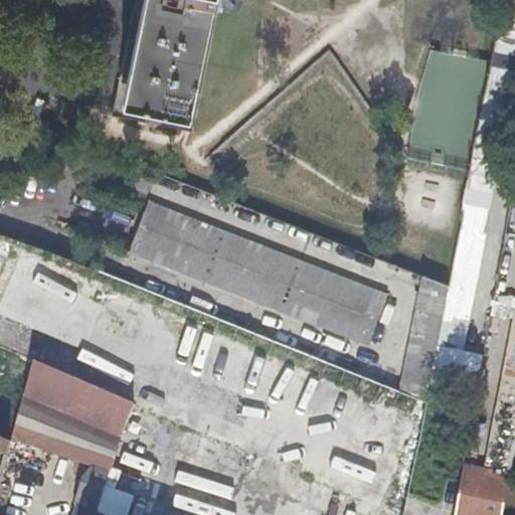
[(136,0),(113,115),(190,132),(218,0),(136,0)]
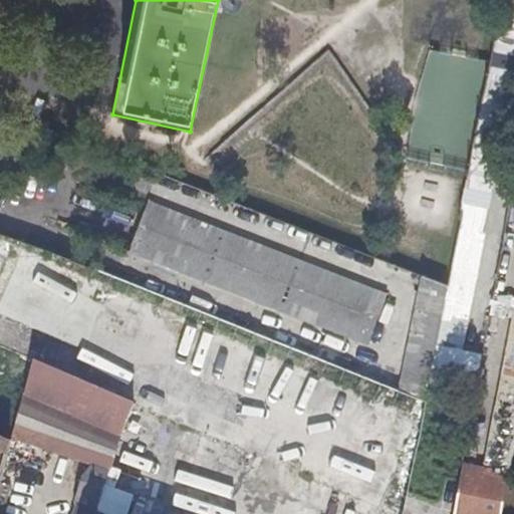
[(472,170),(460,231),(482,236),(508,108),(507,107),(513,69),(513,0),(506,0),(493,64),(472,170)]
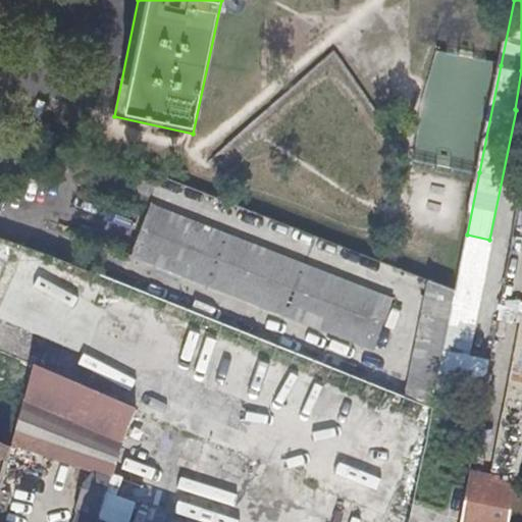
[(161,177),(150,206),(449,324),(455,292),(161,177)]
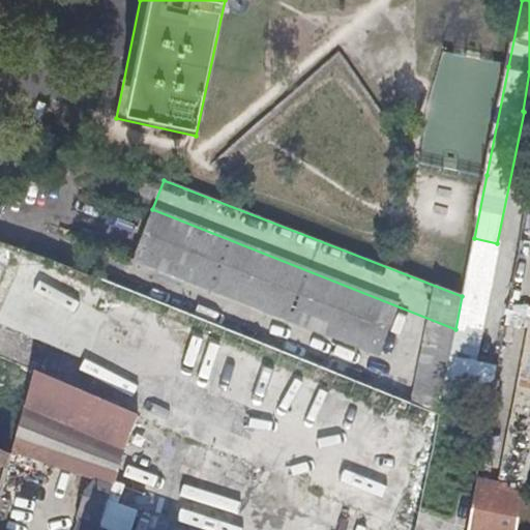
[(122,287),(438,413),(440,401),(455,329),(152,209),(122,287)]
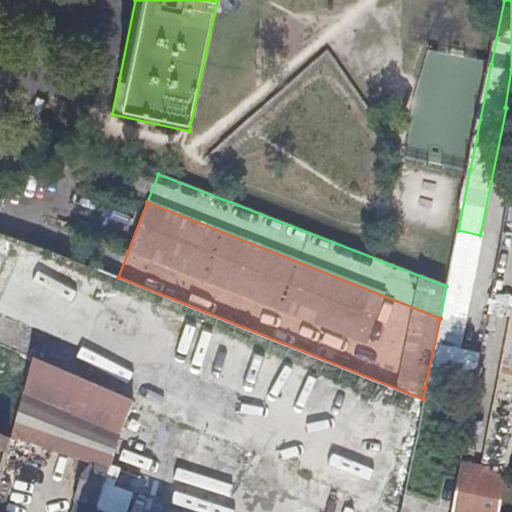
[(440,318),(425,387),(451,392),(484,236),(480,235),(458,230),(446,286),(440,318)]
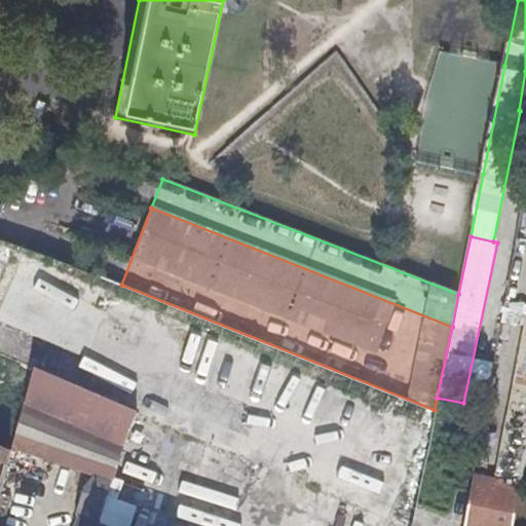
[(525,323),(495,478),(523,484),(525,465),(525,323)]
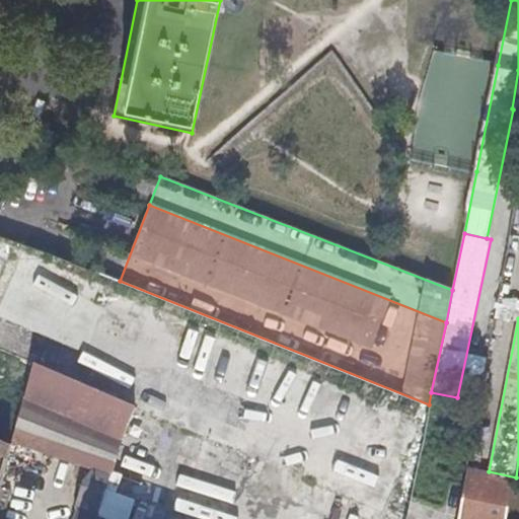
[(136,408),(33,364),(24,397),(12,440),(94,468),(83,483),(76,508),(78,508),(74,518),(97,518),(98,517),(136,408)]
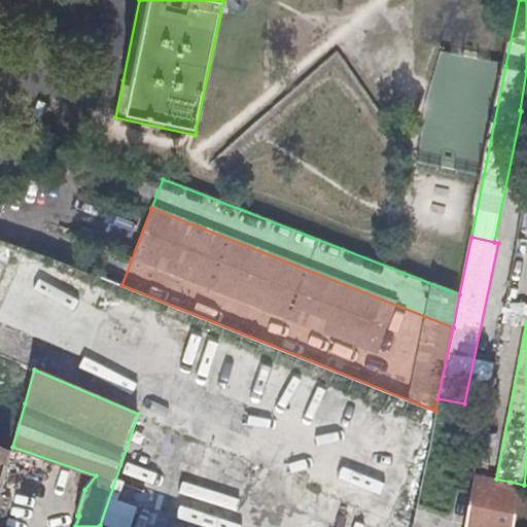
[(106,526),(185,526),(208,445),(138,414),(100,525),(106,526)]
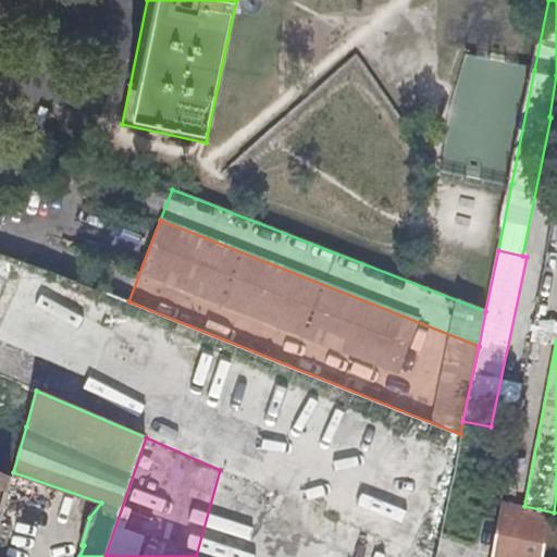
[(0,491),(8,494),(12,480),(0,474),(0,491)]
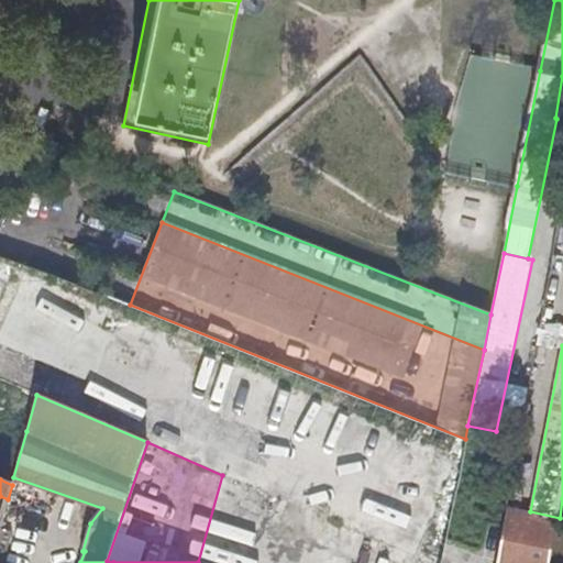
[(506,512),(496,562),(550,562),(558,523),(506,512)]
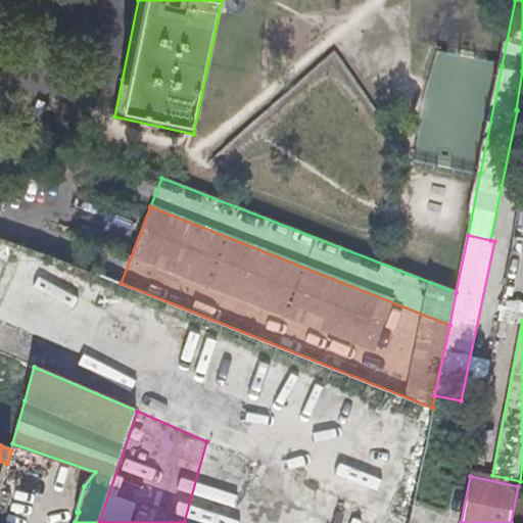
[(0,489),(0,522),(8,522),(3,521),(11,493),(0,489)]
